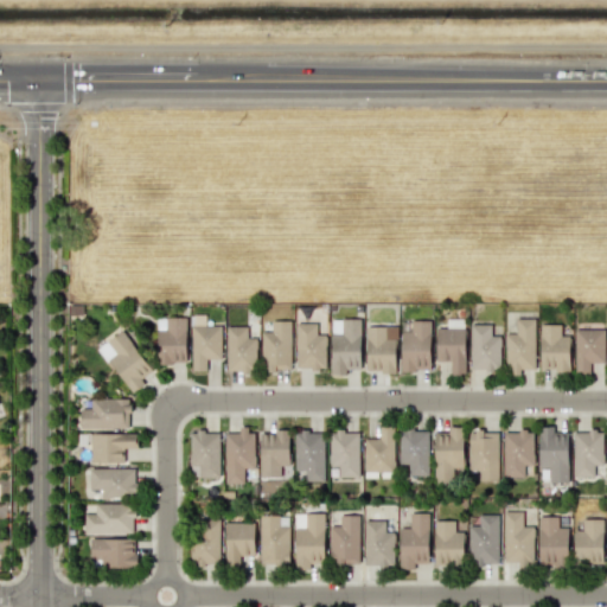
[(185,317),(157,318),(157,363),(186,363),(185,317)]
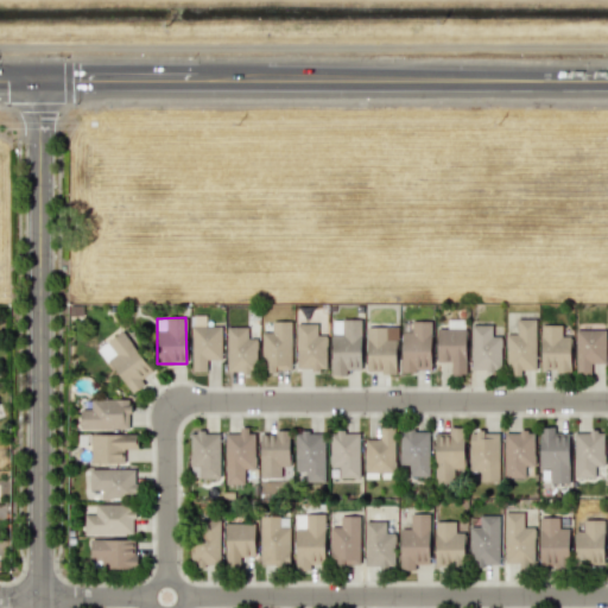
[(464,374),(466,320),(447,318),(447,328),(436,328),(436,362),(450,362),(450,374),(464,374)]
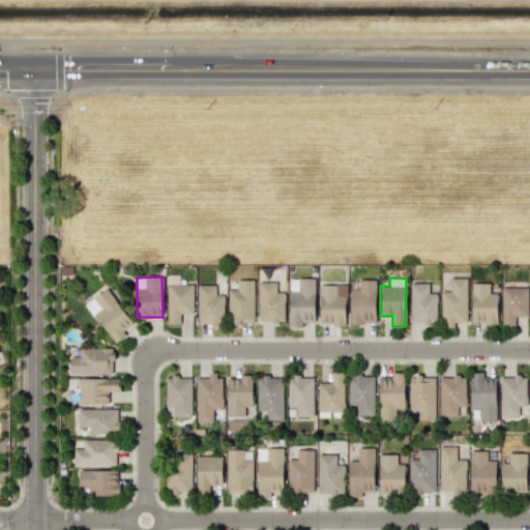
[(467,278),(450,277),(449,291),(442,291),(440,326),(454,327),(454,322),(465,322),(467,278)]
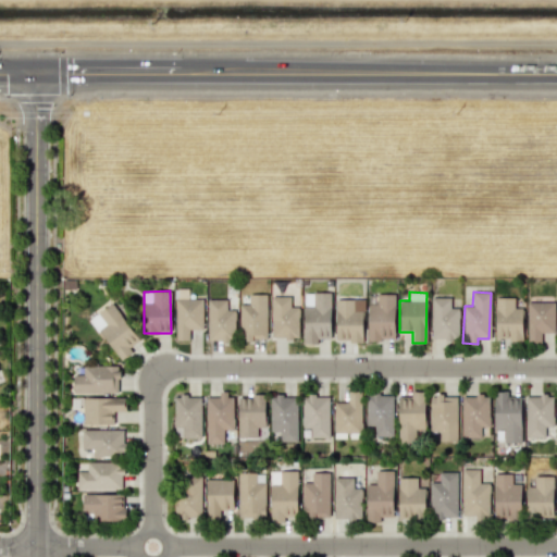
[(188,341),(189,329),(202,329),(202,298),(187,298),(187,293),(175,293),(175,341),(188,341)]
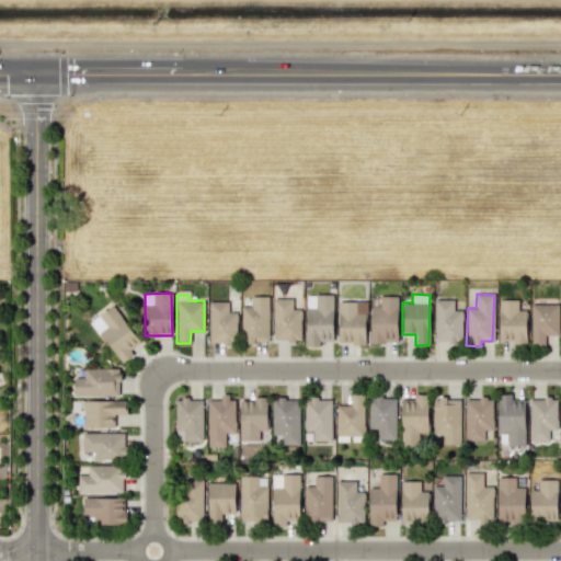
[(333,295),(306,295),(305,346),(319,346),(319,341),(332,341),(333,295)]
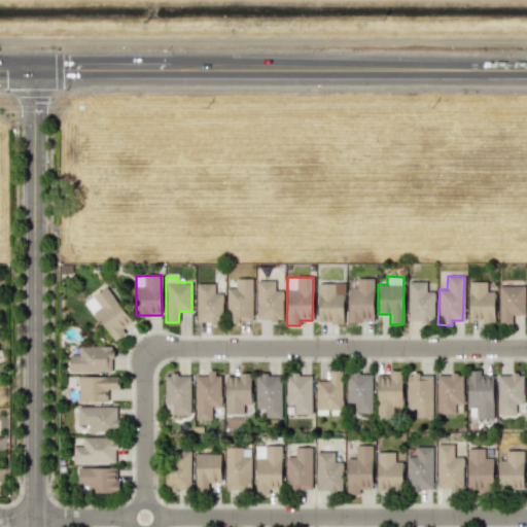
[(252,321),(252,278),(235,278),(235,287),(227,287),(226,321),(252,321)]
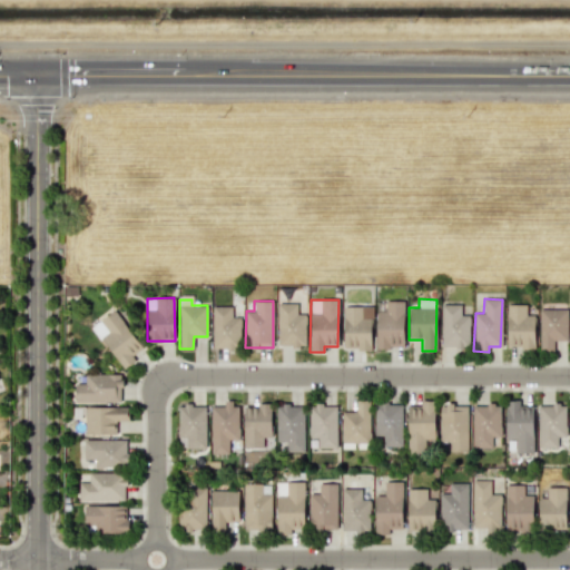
[(375,347),(403,347),(403,301),(376,301),(375,347)]
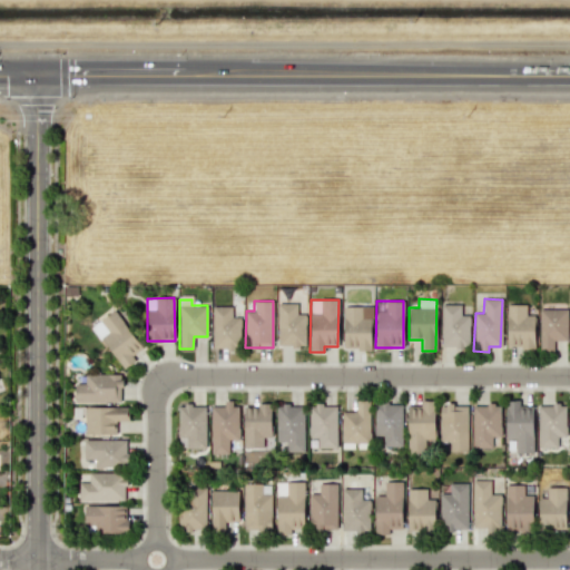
[(305,346),(305,314),(297,314),(297,303),(277,303),(277,346),(305,346)]
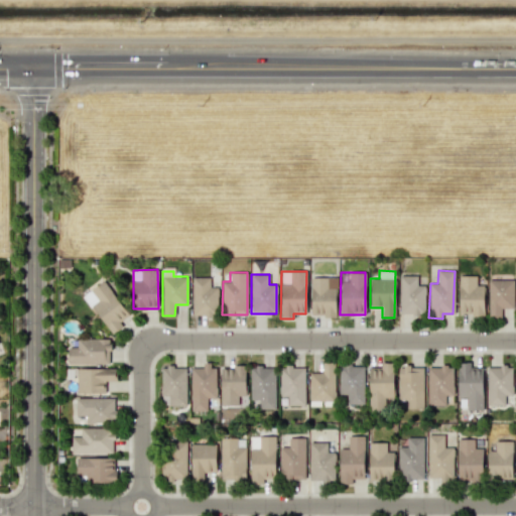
[(424,285),(416,284),(417,276),(400,275),(399,314),(424,314),(424,285)]
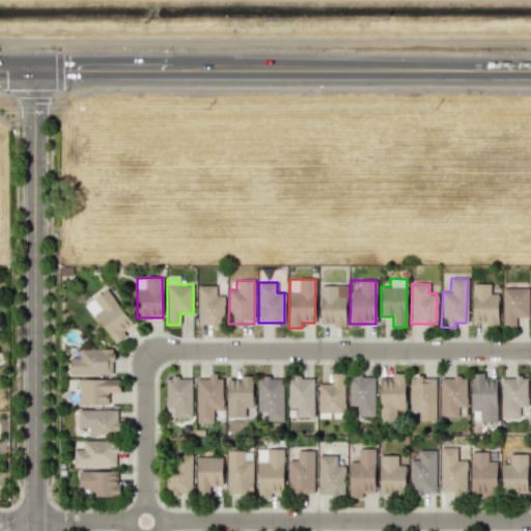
[(498,324),(498,292),(491,294),(490,283),(472,283),(472,324),(498,324)]
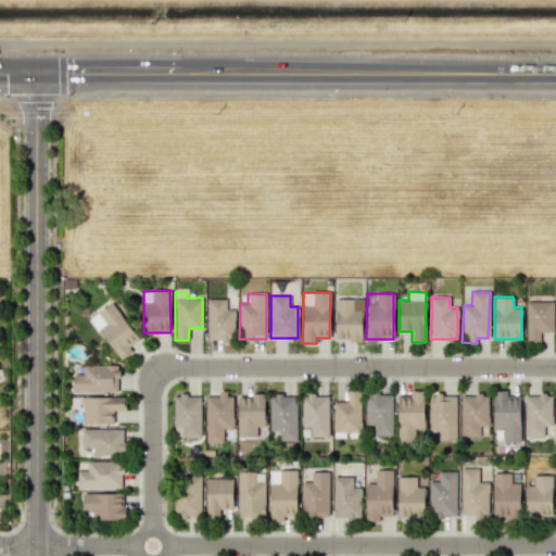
[(207,339),(235,339),(235,308),(226,310),(226,299),(206,299),(207,339)]
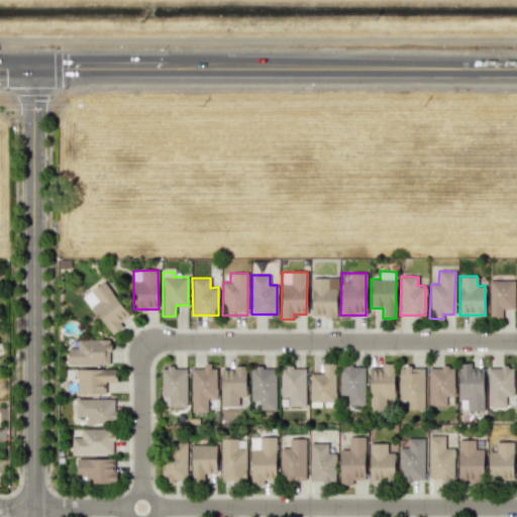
[(311,316),(336,316),(336,287),(328,287),(328,278),(311,278),(311,316)]
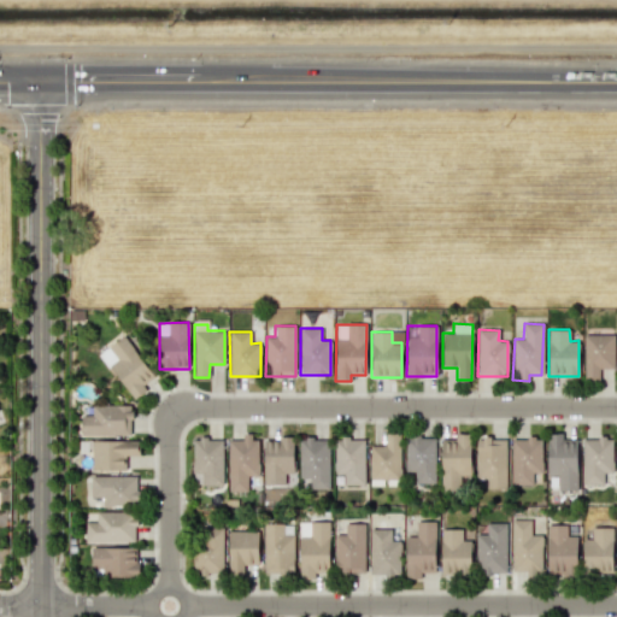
[(613,368),(613,334),(582,335),(583,381),(599,381),(599,369),(613,368)]
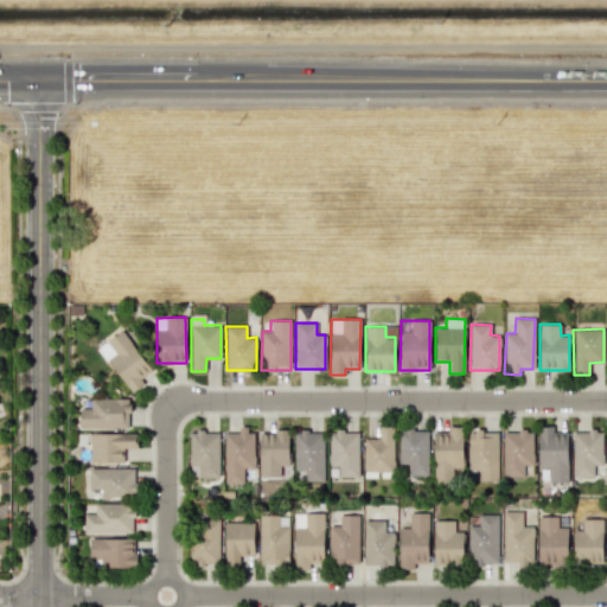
[(149,371),(123,330),(98,346),(128,394),(145,383),(141,377),(149,371)]
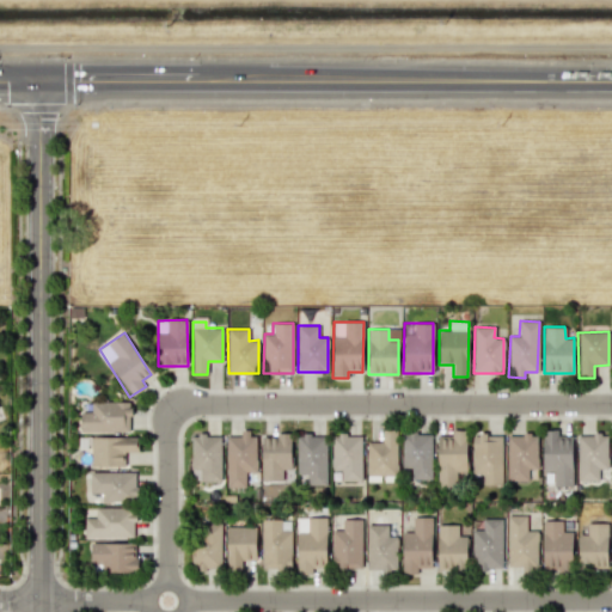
[(80,411),(79,432),(129,432),(129,402),(91,402),(91,411),(80,411)]
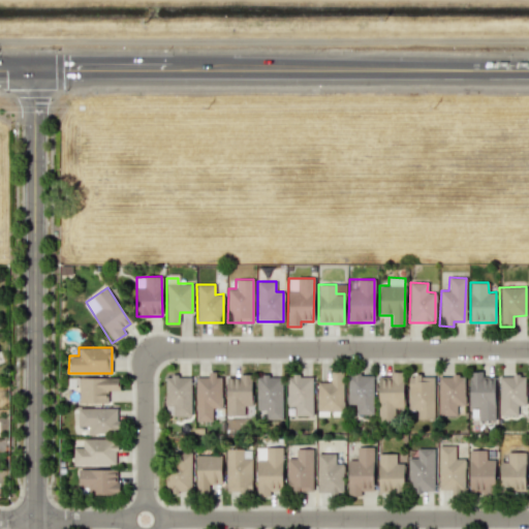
[(342,371),(330,372),(330,381),(316,382),(317,411),(343,410),(342,371)]
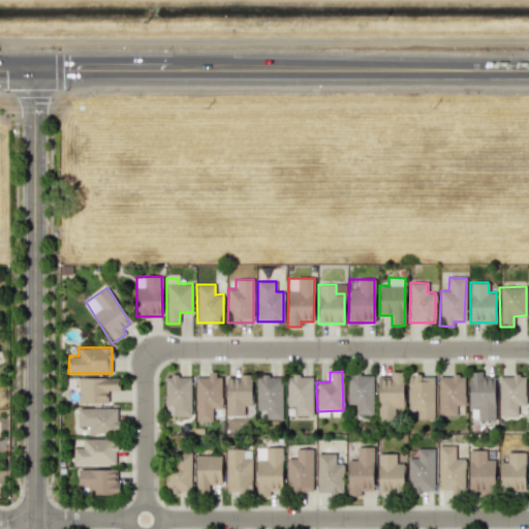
[(378,376),(377,419),(394,421),(395,410),(403,410),(403,372),(391,372),(391,376),(378,376)]
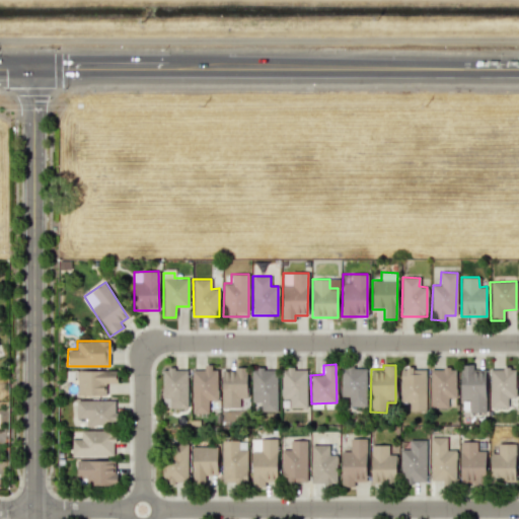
[(485,413),(486,371),(472,371),(472,365),(460,365),(459,399),(468,399),(468,412),(485,413)]
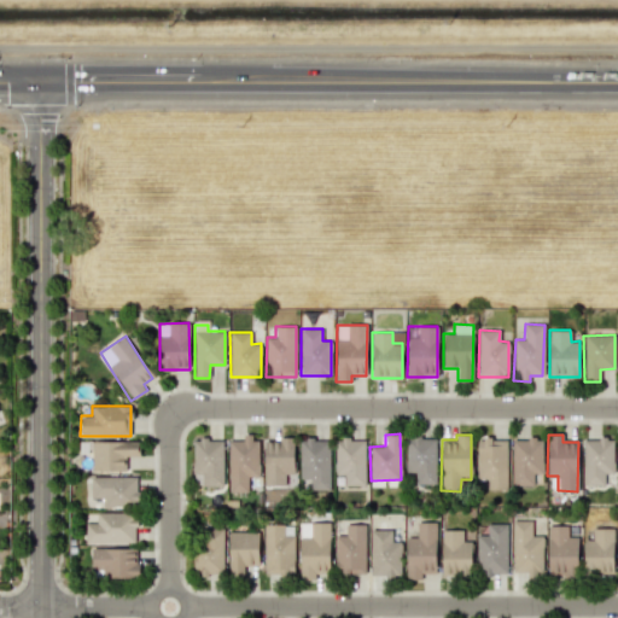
[(414,483),(435,484),(436,437),(406,437),(404,472),(415,472),(414,483)]
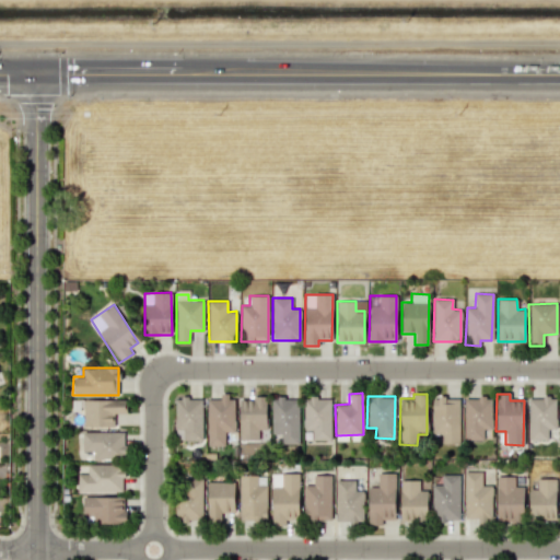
[(207,445),(224,445),(224,431),(232,431),(233,397),(207,397),(207,445)]
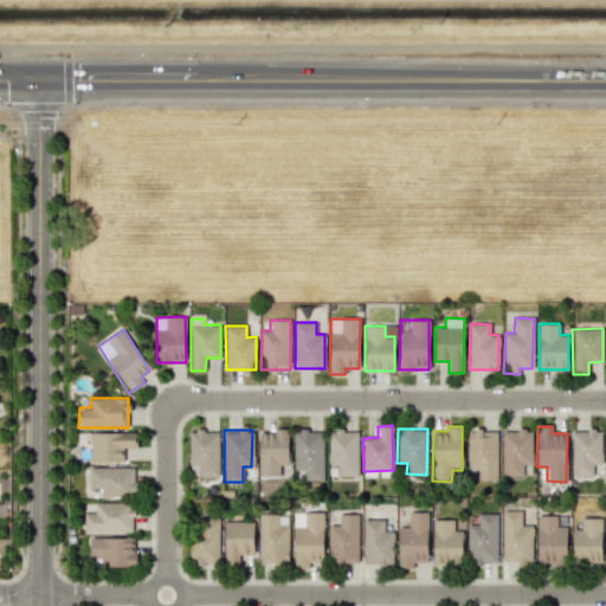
[(288,430),(258,430),(259,476),(278,476),(278,464),(288,464),(288,430)]
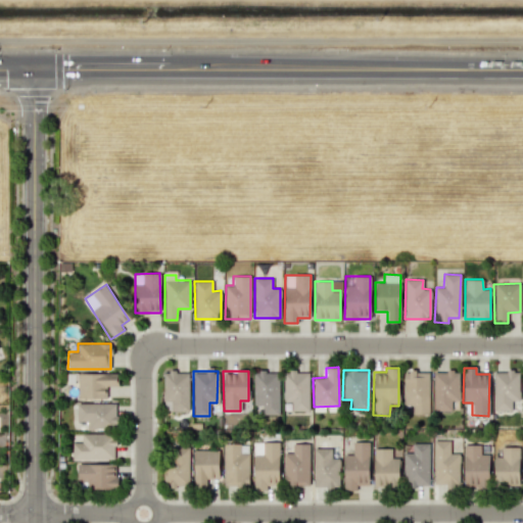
[(278,371),(252,372),(253,405),(262,405),(263,415),(279,414),(278,371)]
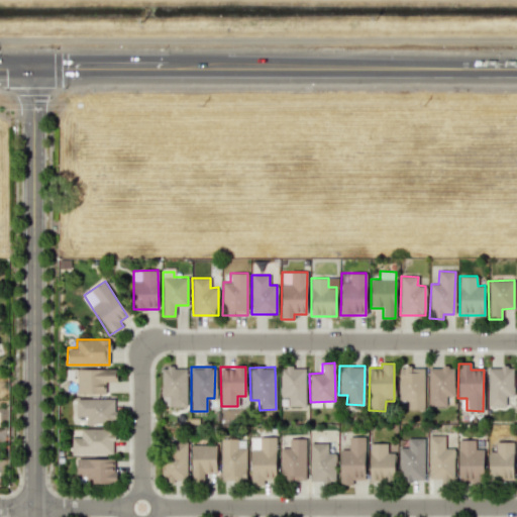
[(305,367),(280,368),(280,396),(287,396),(288,406),(305,406),(305,367)]
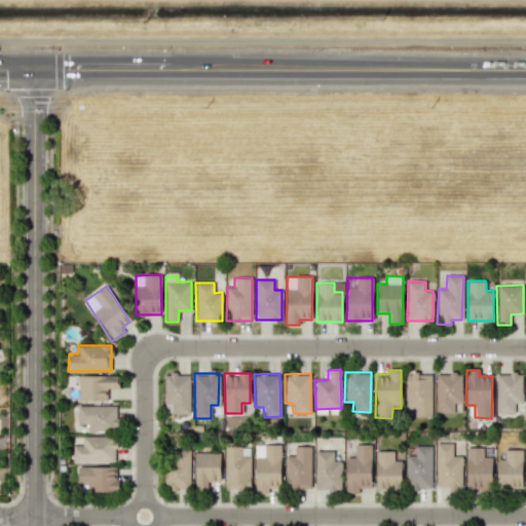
[(430,373),(406,373),(406,407),(414,407),(414,416),(431,416),(430,373)]
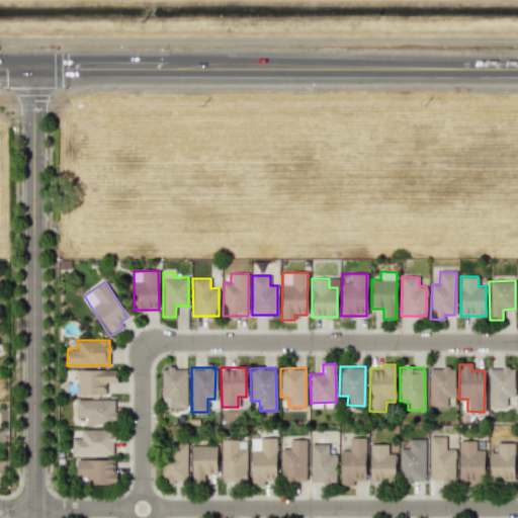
[(447,406),(447,397),(453,397),(453,367),(429,367),(429,407),(447,406)]
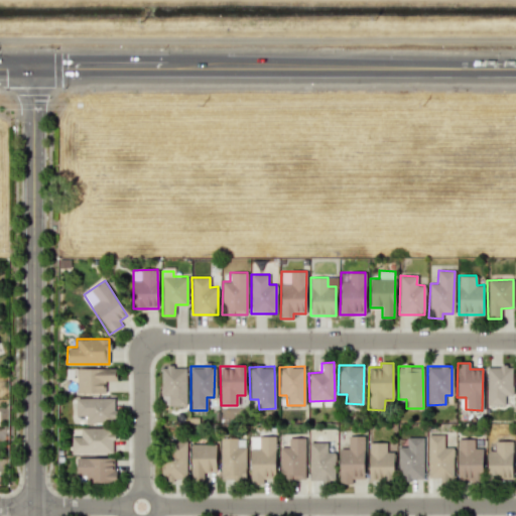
[(512,395),(511,366),(487,367),(487,405),(504,404),(504,395),(512,395)]
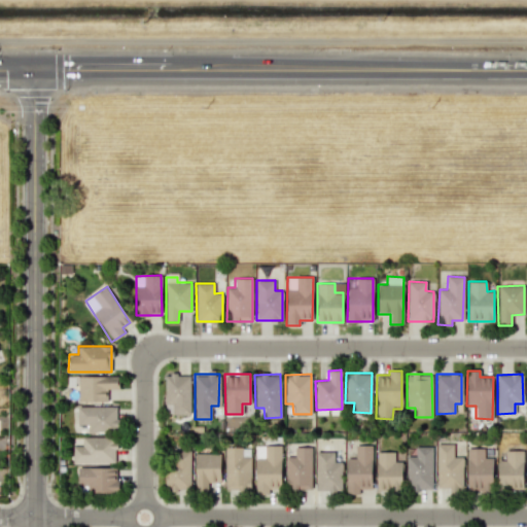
[(164,375),(165,415),(189,414),(189,375),(164,375)]
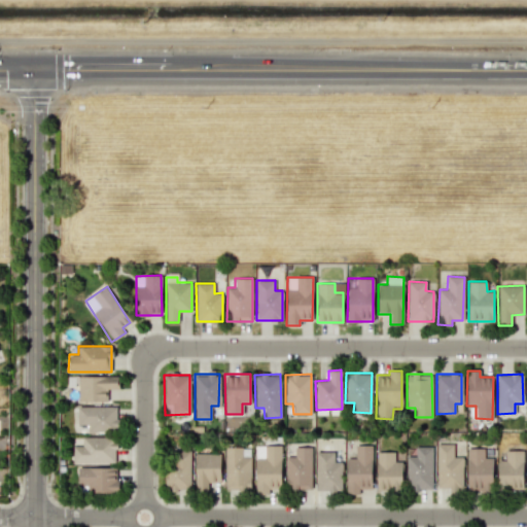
[(78,401),(107,401),(106,389),(118,389),(118,376),(77,377),(78,401)]
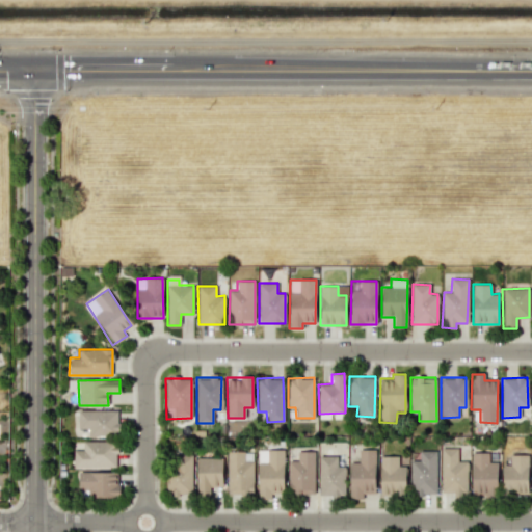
[(117,409),(78,410),(78,428),(87,428),(88,436),(117,435),(117,409)]
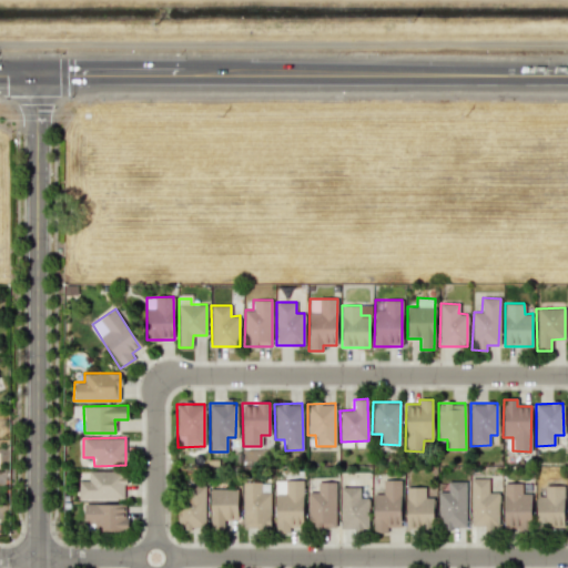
[(88,480),(79,479),(78,498),(124,499),(124,472),(89,470),(88,480)]
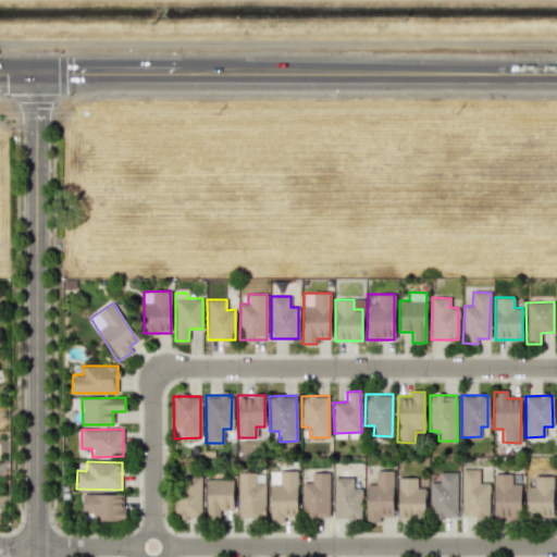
[(461,515),(489,515),(489,482),(479,482),(479,469),(461,469),(461,515)]
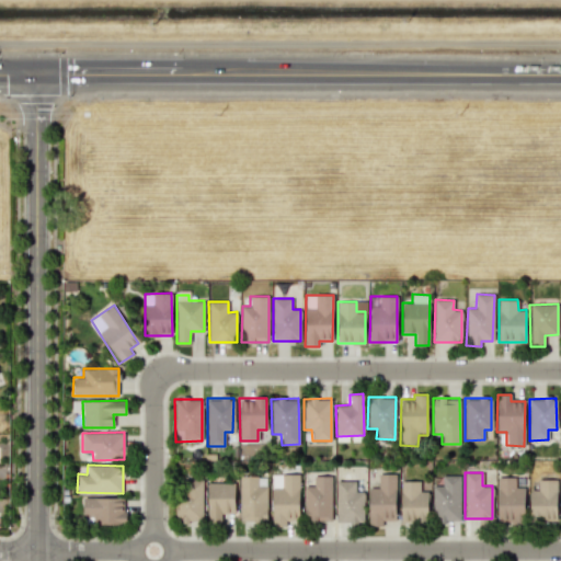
[(368,525),(382,525),(382,521),(396,521),(396,473),(378,473),(378,487),(368,488),(368,525)]
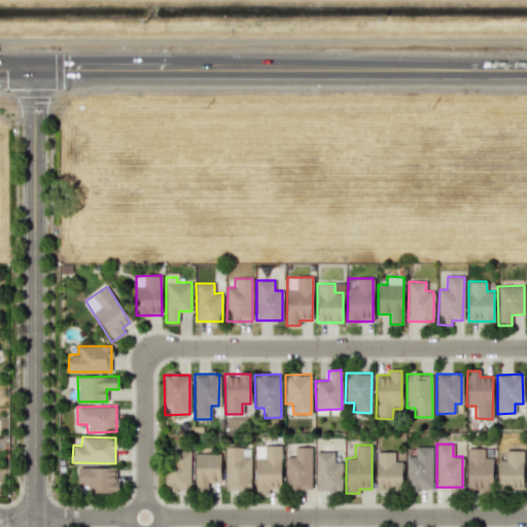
[(280,446),(255,446),(255,494),(269,494),(269,489),(280,489),(280,446)]
